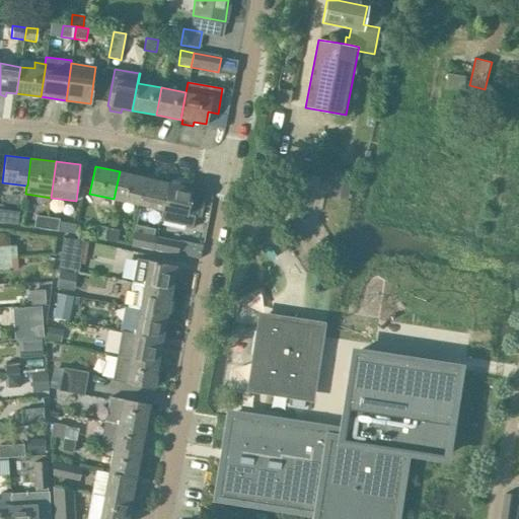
[(137,204),(143,177),(120,171),(114,199),(137,204)]
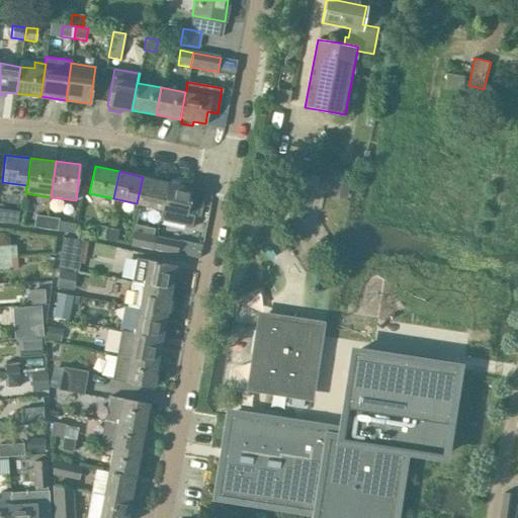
[(300,172),(298,184),(317,188),(319,176),(300,172)]
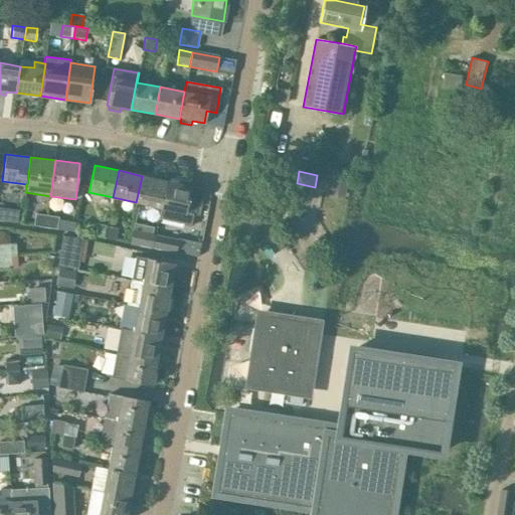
[(161,208),(166,181),(142,176),(136,202),(161,208)]
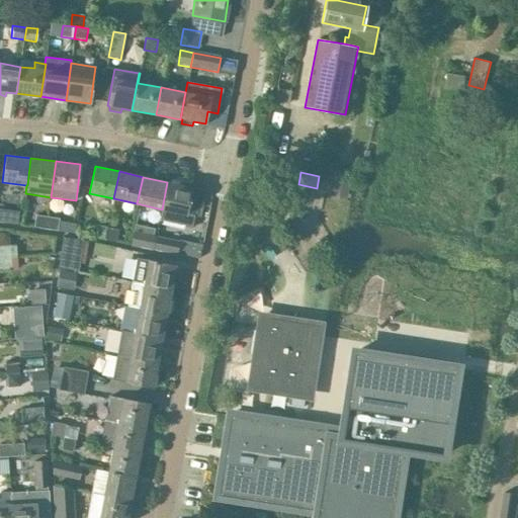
[(330,179),(328,197),(347,201),(350,183),(330,179)]
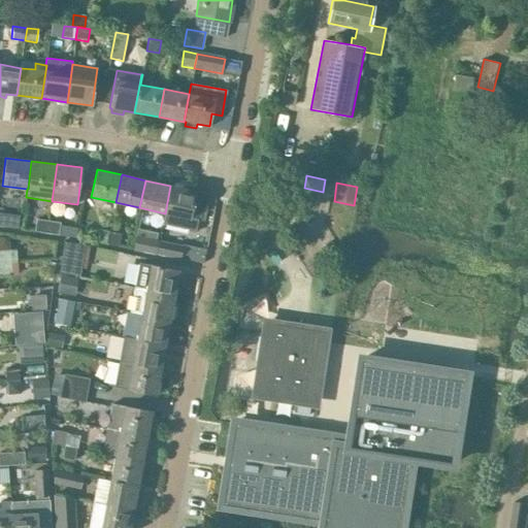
[(170,186),(165,213),(163,224),(196,231),(199,219),(191,217),(196,191),(170,186)]
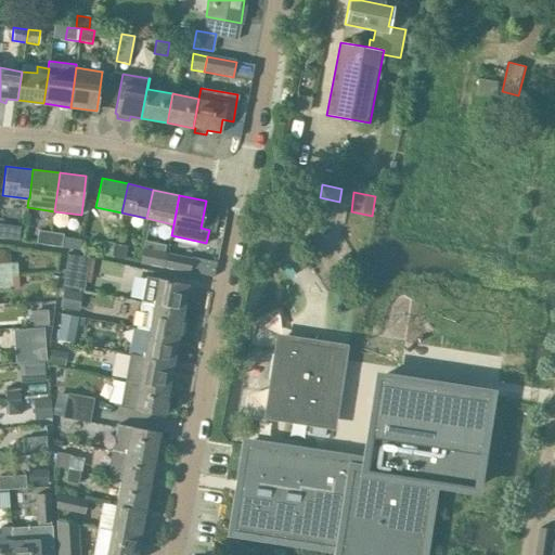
[(50,245),(51,232),(38,230),(37,243),(50,245)]
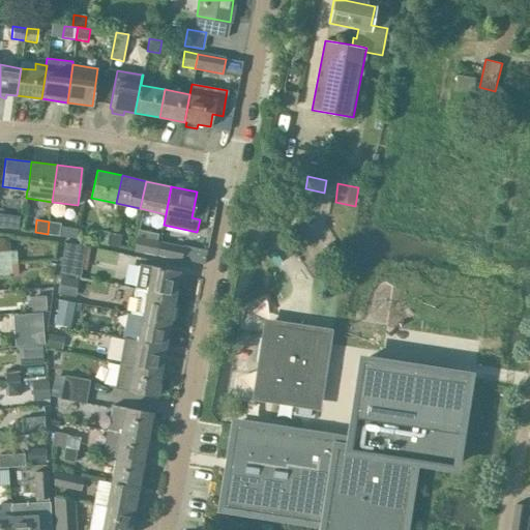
[(61,224),(49,222),(48,234),(59,236),(61,224)]
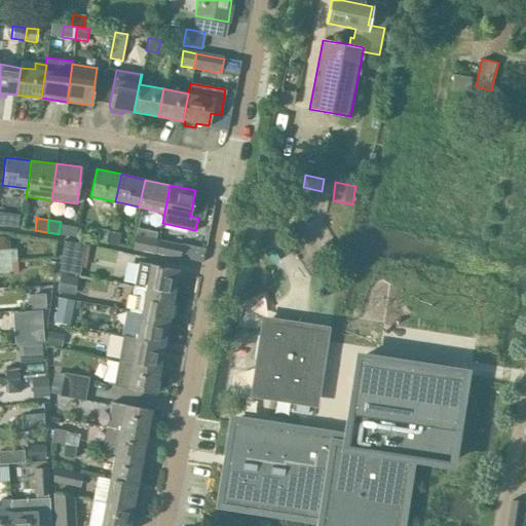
[(94,240),(106,243),(109,230),(109,229),(97,227),(94,240)]
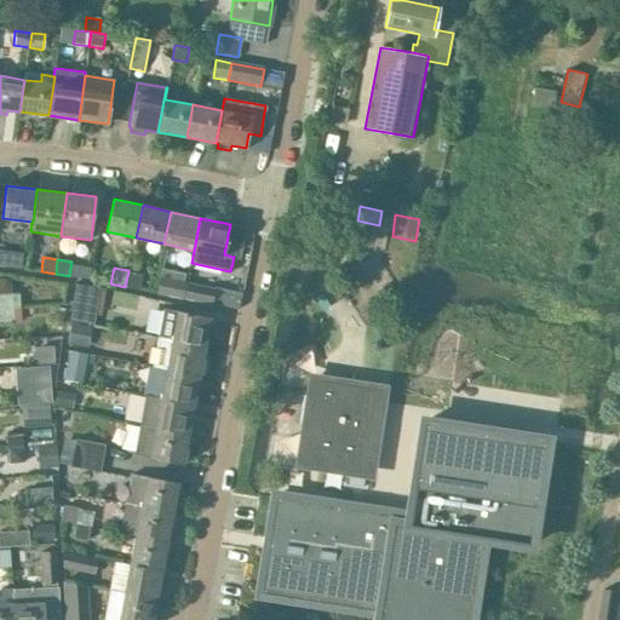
[(128,271),(125,287),(139,290),(142,275),(128,271)]
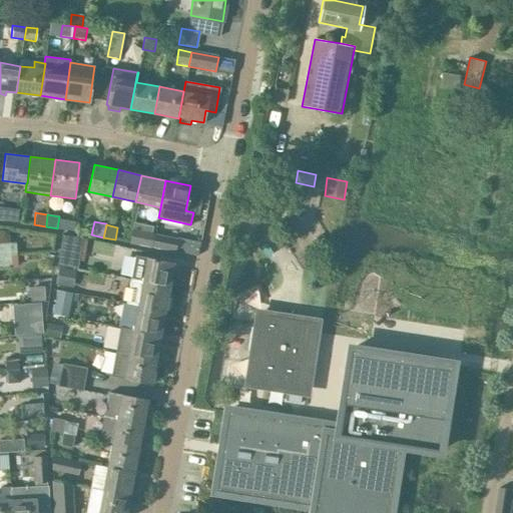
[(152,247),(154,234),(154,233),(155,231),(132,227),(129,242),(140,244),(152,247)]
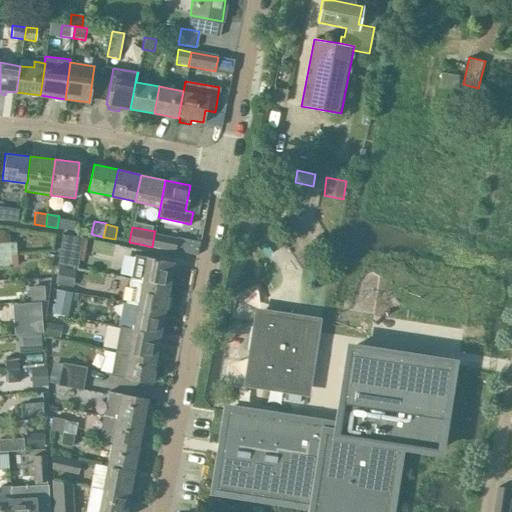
[(154,234),(152,247),(151,247),(175,252),(178,238),(154,233),(154,234)]
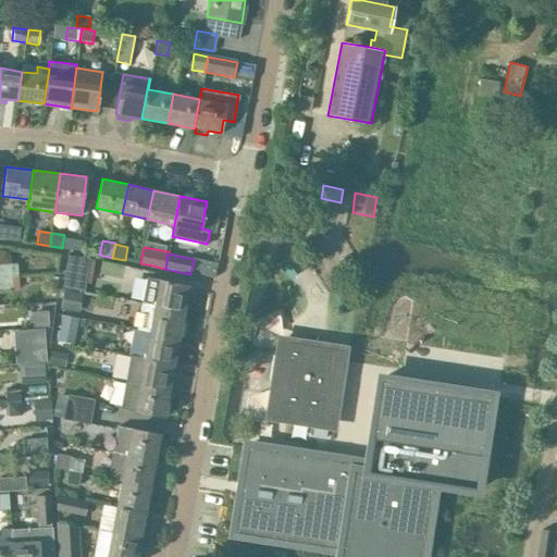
[(348,254),(337,260),(346,275),(358,269),(348,254)]
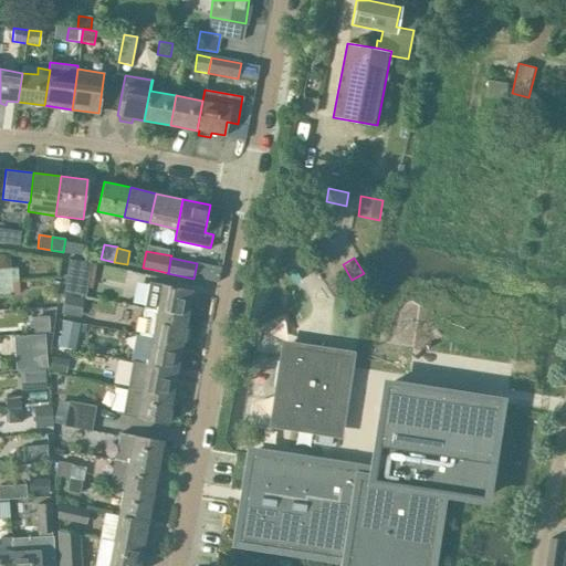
[(0,268),(0,281),(11,280),(10,268),(0,268)]
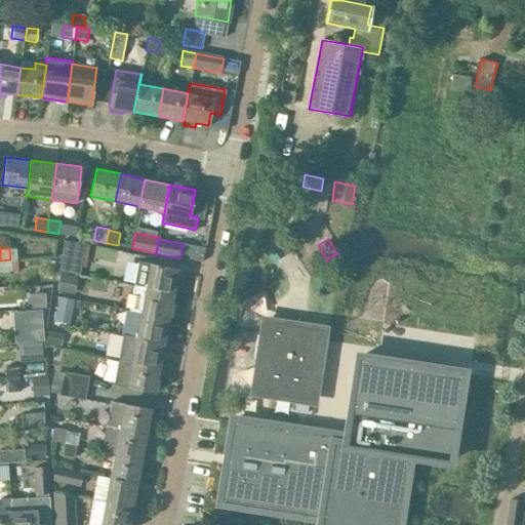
[(0,274),(11,274),(10,259),(0,260),(0,274)]
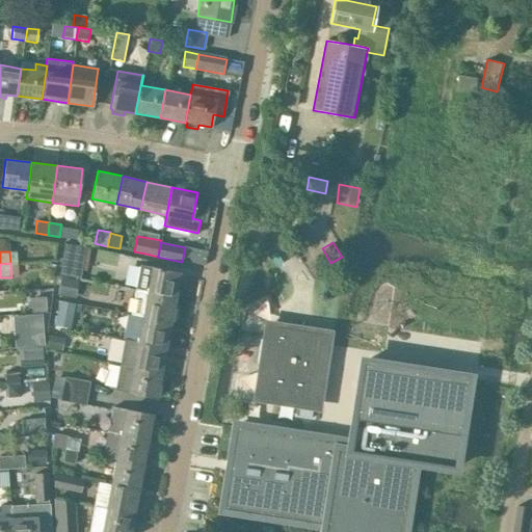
[(180,272),(153,267),(140,264),(135,290),(148,292),(176,297),(180,272)]
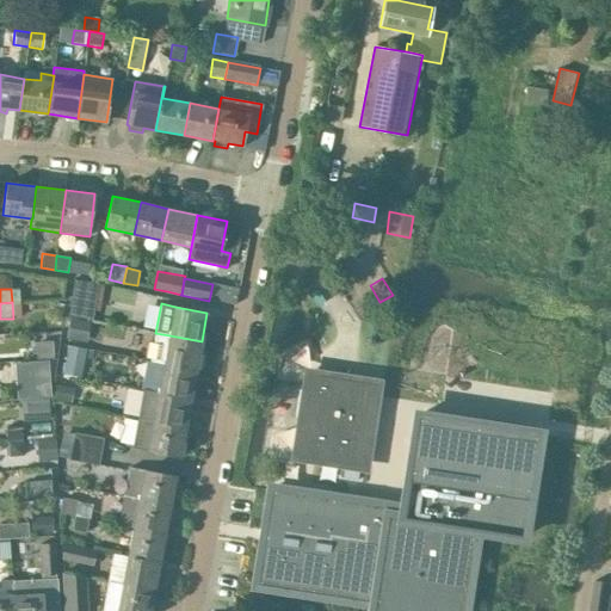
[(71,306),(69,315),(92,320),(94,310),(71,306)]
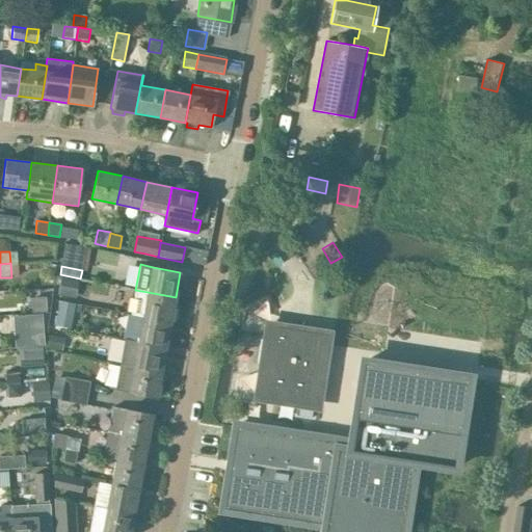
[(61,277),(57,295),(76,298),(79,281),(61,277)]
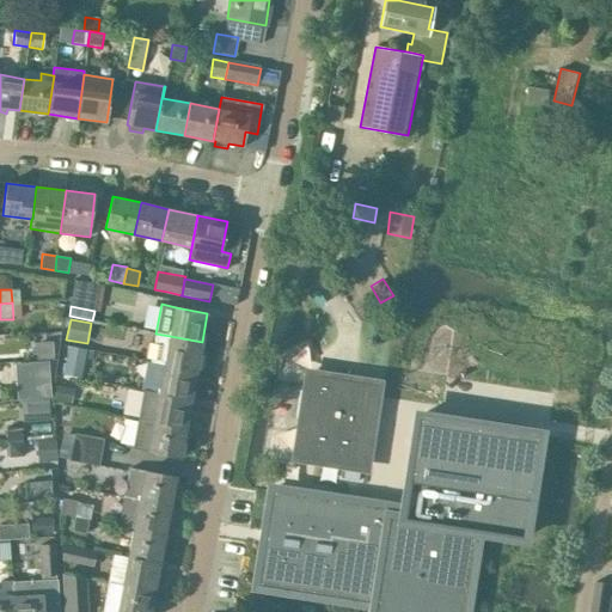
[(196,371),(202,342),(170,336),(155,334),(153,343),(150,343),(147,357),(151,359),(151,362),(164,365),(196,371)]
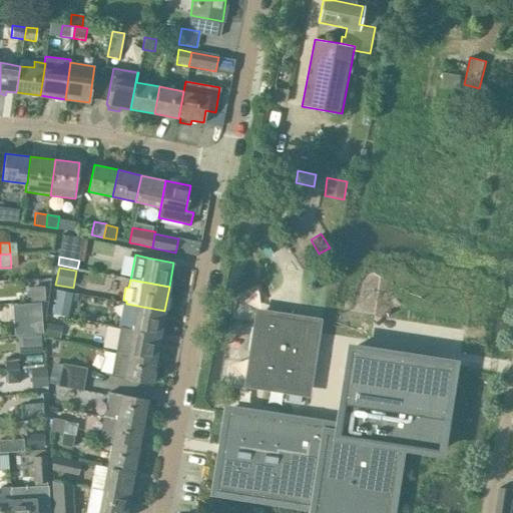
[(44,288),(31,289),(32,303),(45,302),(44,288)]
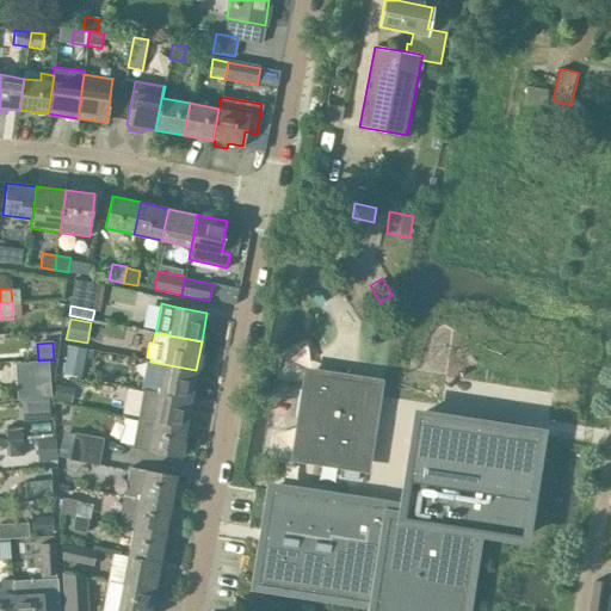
[(47,362),(30,363),(32,397),(49,396),(47,362)]
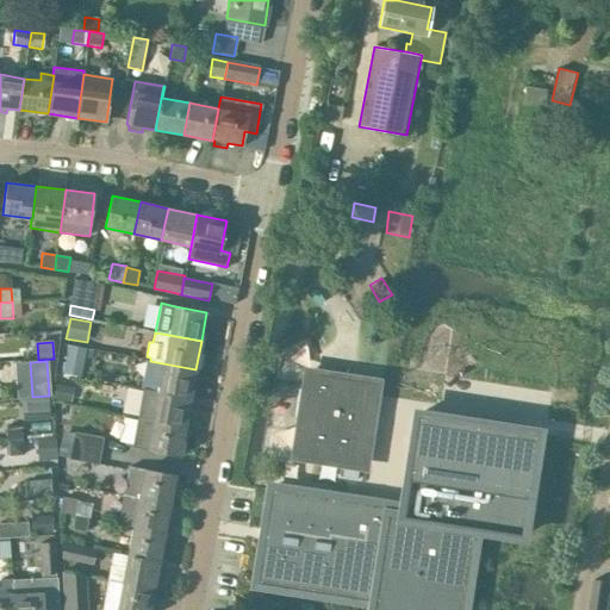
[(81,365),(63,361),(61,374),(79,378),(81,365)]
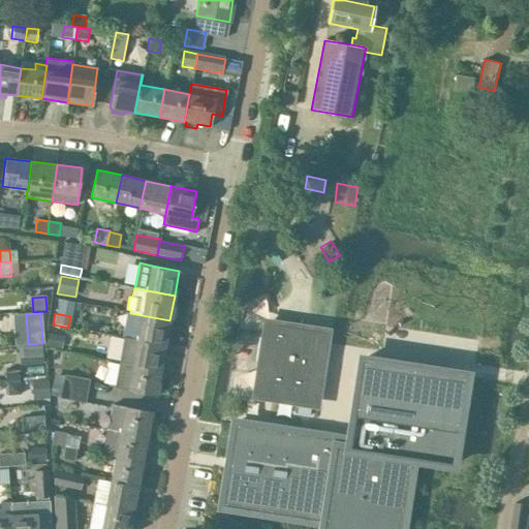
[(142,315),(137,340),(165,345),(169,320),(142,315)]
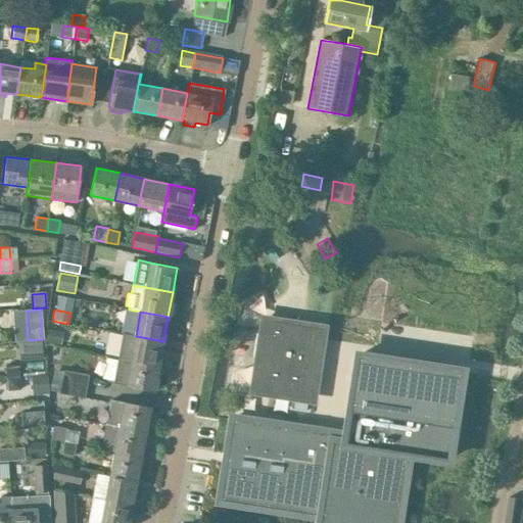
[(324,351),(320,350),(323,330),(298,326),(299,320),(285,318),(284,324),(264,321),(262,333),(257,333),(253,358),(258,358),(253,389),(313,398),(316,377),(321,377),(324,351)]
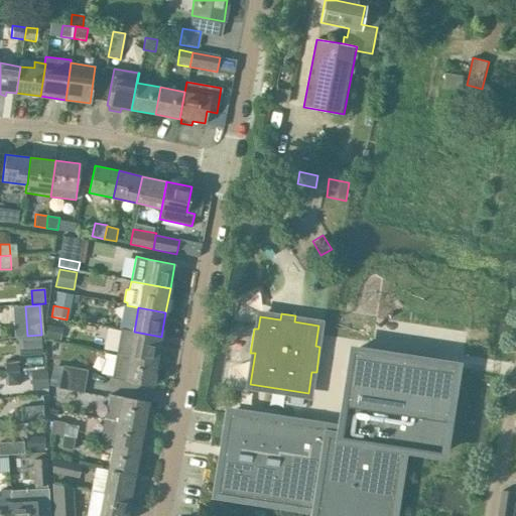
[(47,325),(44,338),(60,341),(62,328),(47,325)]
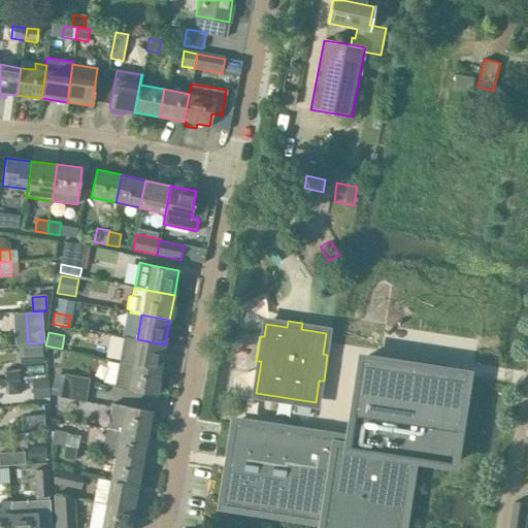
[(122,336),(118,362),(160,370),(165,344),(137,339),(122,336)]
